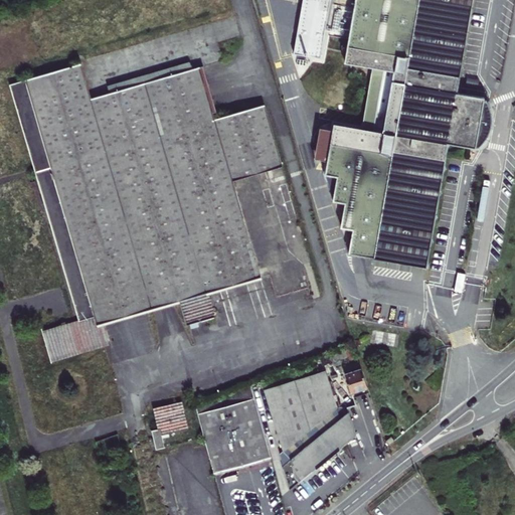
[(303,0),(293,53),(320,58),(330,0),(303,0)]
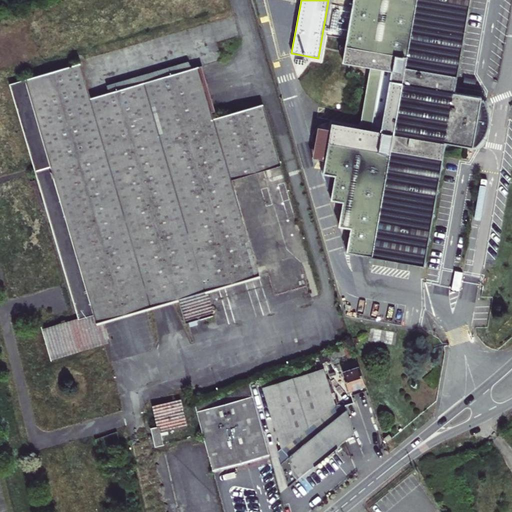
[(353,0),(343,62),(370,67),(367,87),(379,89),(382,70),(392,71),(382,127),(377,126),(376,131),(371,131),(359,128),(332,124),(331,130),(325,161),(323,173),(335,175),(331,199),(343,201),(339,225),(351,228),(346,252),(423,266),(445,143),(472,148),(473,146),(475,146),(483,138),(486,130),(488,125),(488,115),(483,100),(481,99),(481,98),(453,92),(469,0),(353,0)]
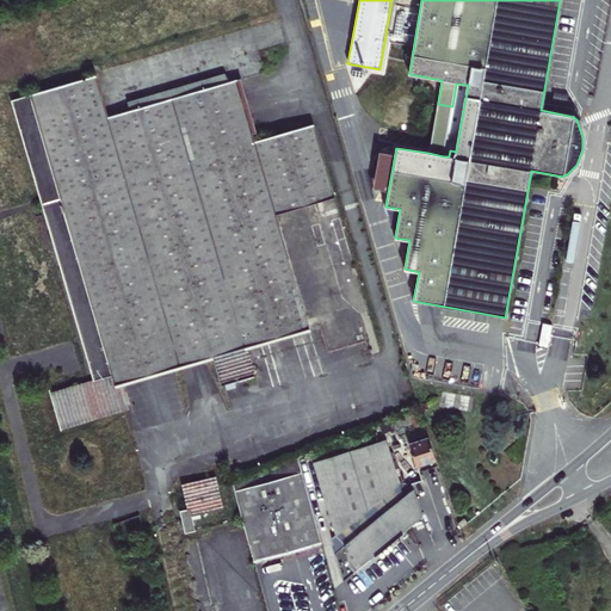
[(128,102),(130,111),(229,82),(227,73),(128,102)]
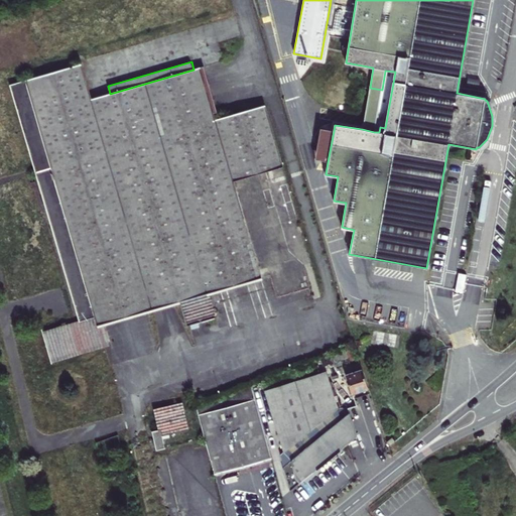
[(82,63),(10,85),(79,321),(42,333),(50,360),(104,345),(99,326),(97,317),(119,311),(120,314),(127,311),(126,308),(174,295),(176,302),(179,301),(187,327),(215,318),(208,293),(206,286),(260,270),(234,181),(284,166),(266,105),(217,120),(210,122),(195,70),(194,70),(110,94),(92,99),(82,63)]
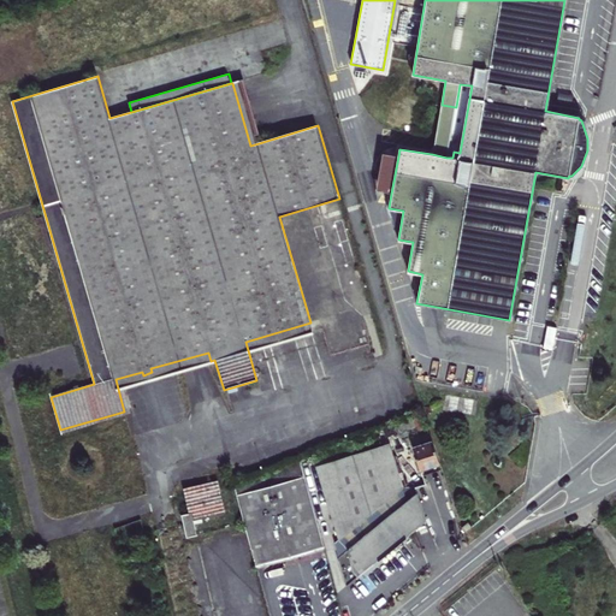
[(261,135),(244,80),(232,83),(250,146),(259,143),(256,135),(261,135)]
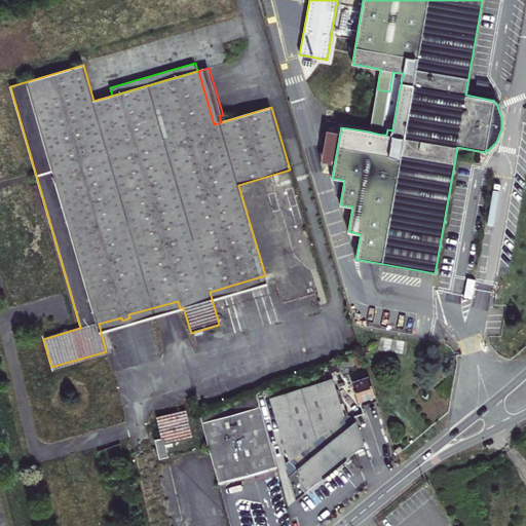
[(369,132),(381,135),(389,91),(377,89),(369,132)]
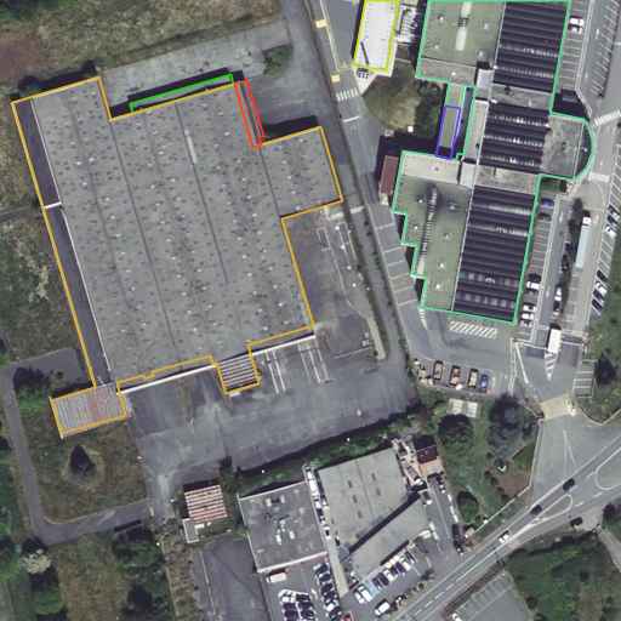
[(379,192),(394,195),(402,158),(386,155),(379,192)]
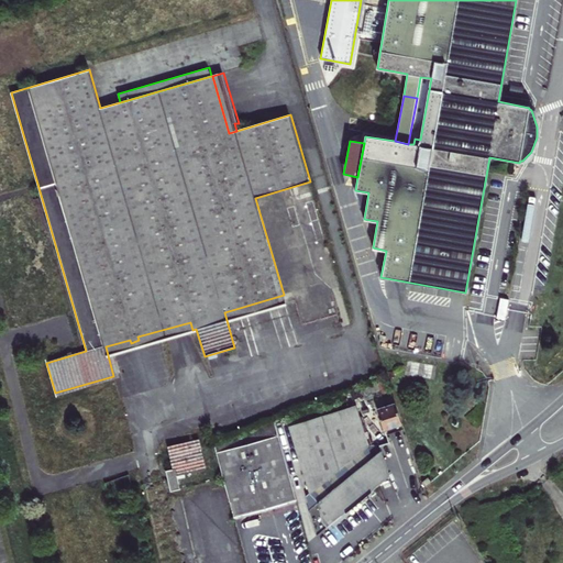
[(286,302),(284,295),(224,312),(227,320),(286,302)]
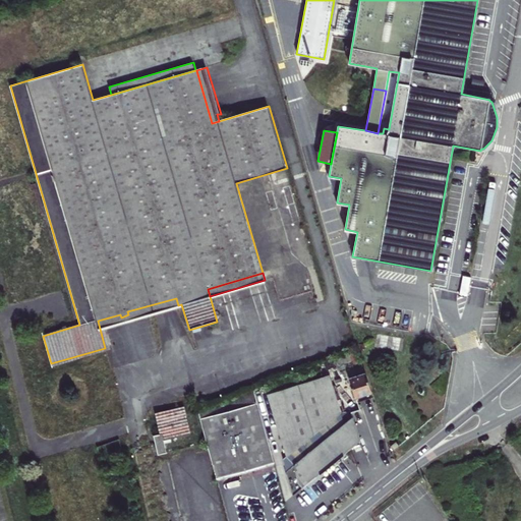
[(121,317),(120,314),(98,321),(100,329),(105,327),(178,305),(176,298),(127,311),(128,314),(121,317)]
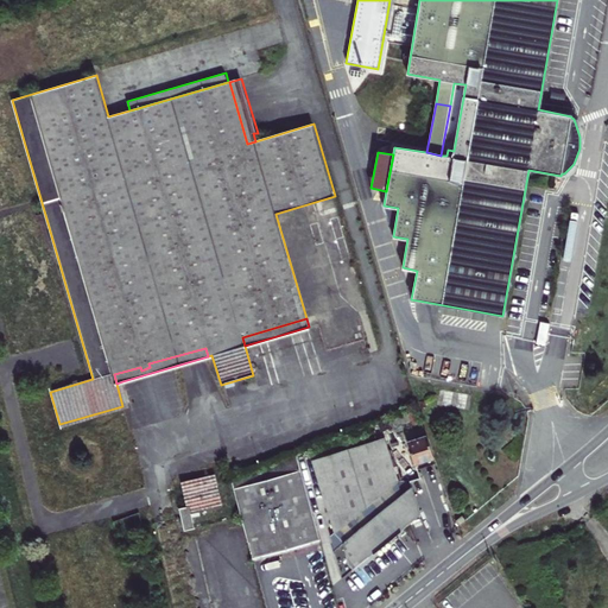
[(122,381),(116,384),(122,406),(128,404),(122,381)]
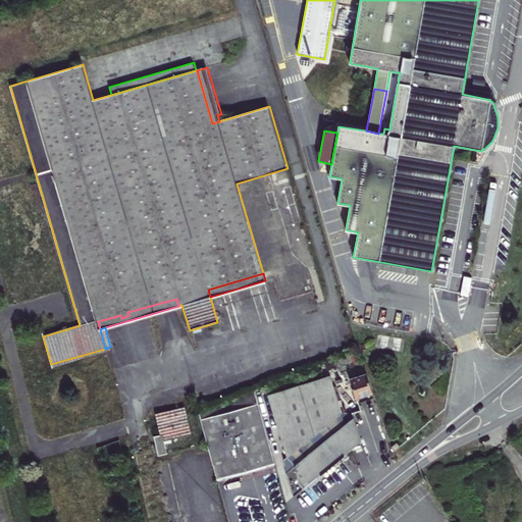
[(362,362),(358,352),(335,360),(338,370),(346,368),(344,363),(353,360),(355,364),(362,362)]
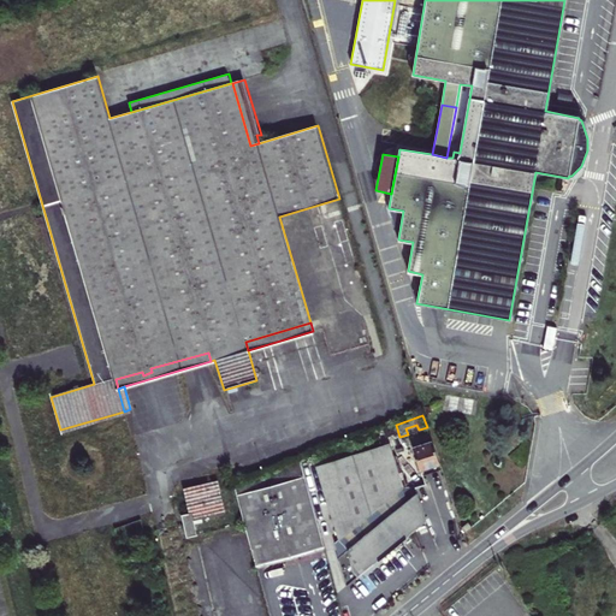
[(420,469),(439,463),(428,433),(410,439),(420,469)]
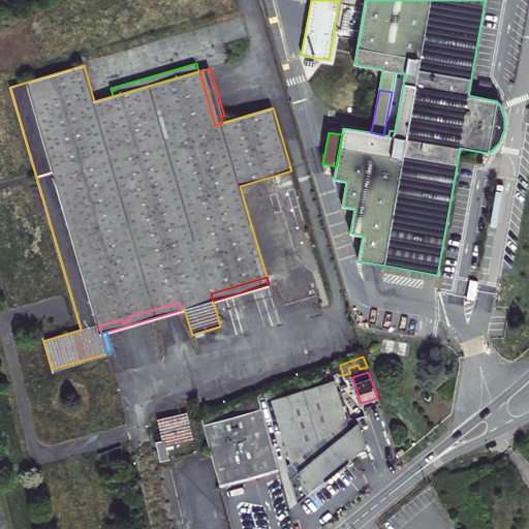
[(348,425),(334,380),(272,400),(292,465),(288,467),(297,496),(304,490),(308,495),(356,455),(355,454),(342,436),(349,430),(350,432),(361,429),(359,422),(348,425)]
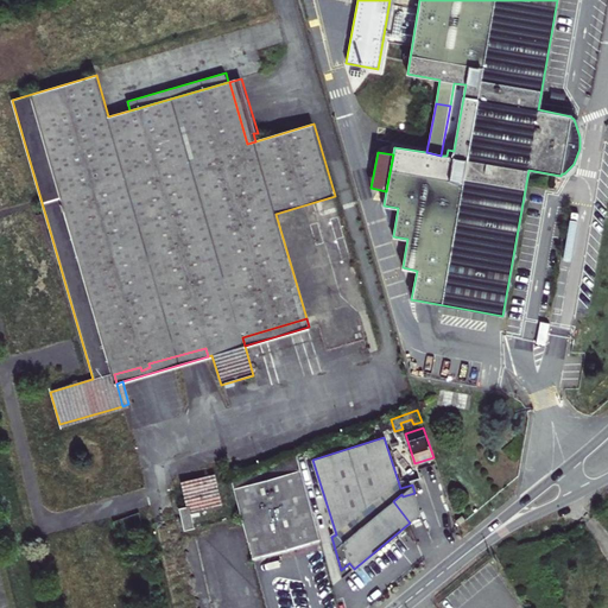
[(253,559),(280,551),(320,540),(297,454),(230,477),(253,559)]
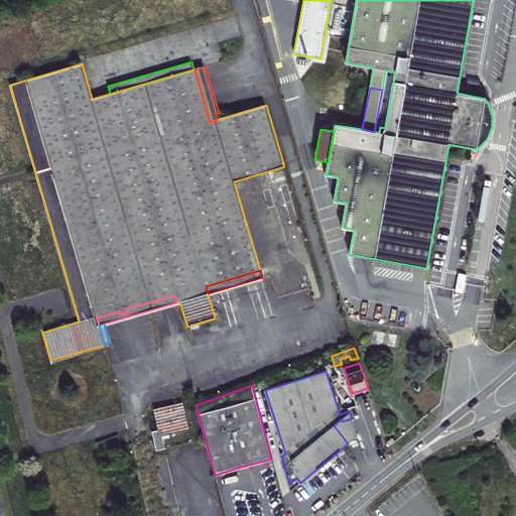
[(157,450),(165,448),(162,434),(185,428),(180,404),(156,410),(160,429),(152,431),(157,450)]
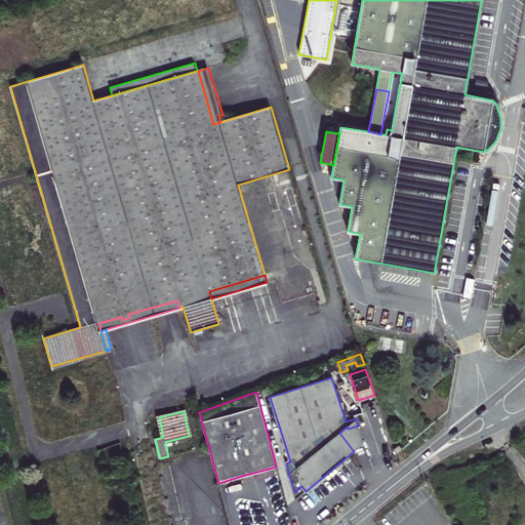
[(347,427),(339,433),(353,450),(363,442),(358,426),(348,429),(347,427)]
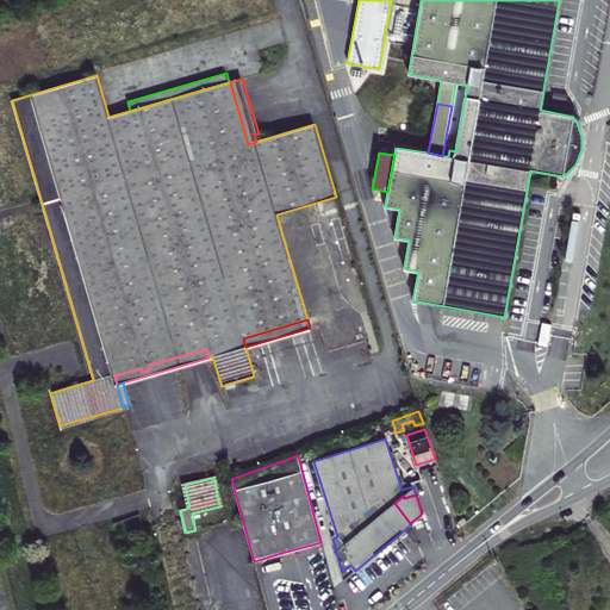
[(456,523),(460,528),(467,522),(464,517),(456,523)]
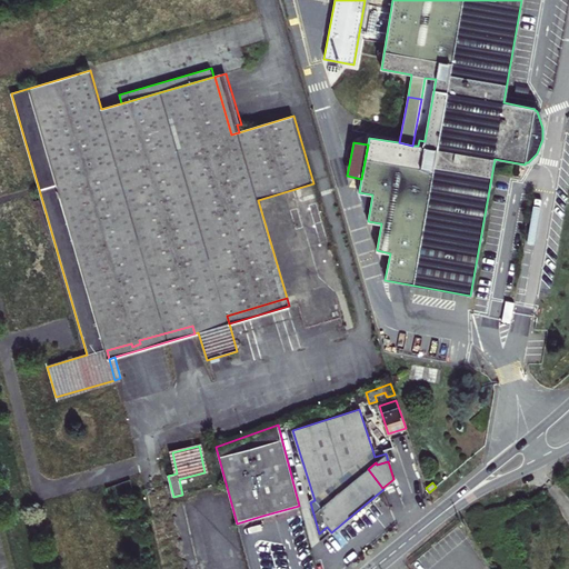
[(319,533),(320,541),(331,532),(327,527),(319,533)]
